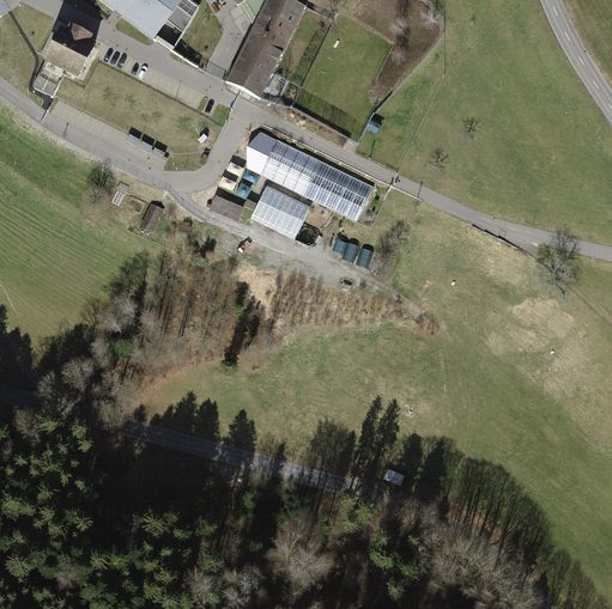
[(0,14),(10,8),(4,0),(0,0),(0,14)]
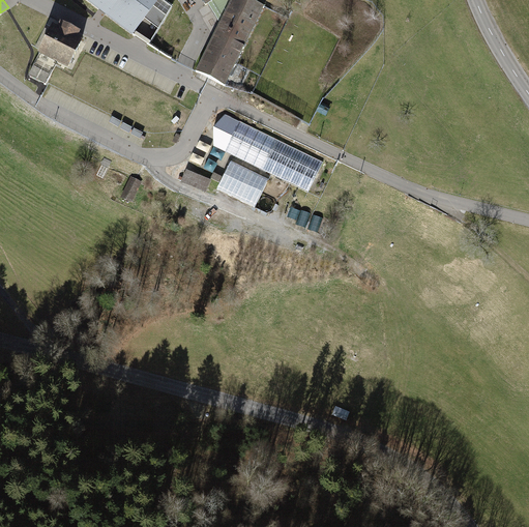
[(87,0),(131,33),(144,16),(157,26),(171,4),(165,0),(87,0)]
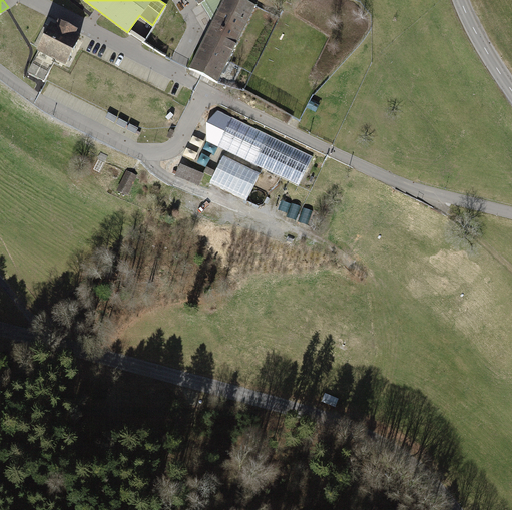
[(223,0),(212,22),(190,68),(219,82),(257,6),(246,1),(244,0),(223,0)]
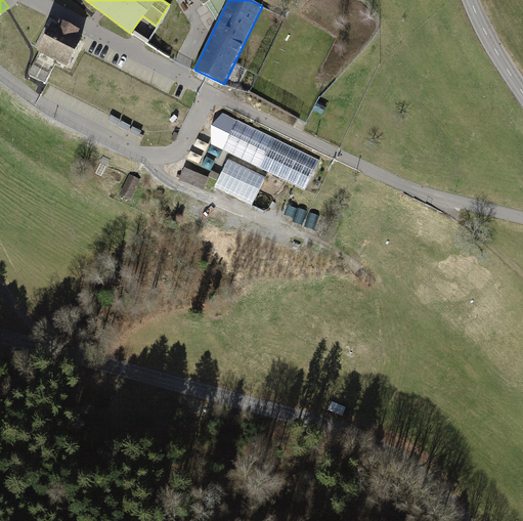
[(201,0),(204,5),(206,4),(217,23),(228,0),(201,0)]
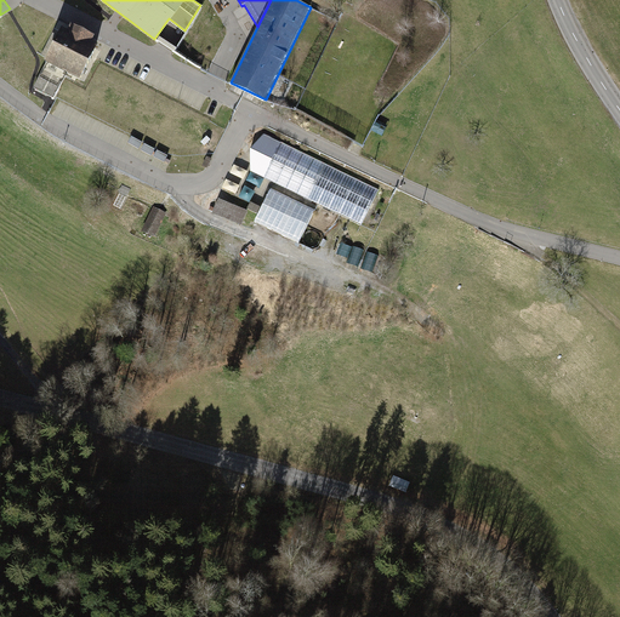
[(61,32),(44,66),(33,87),(52,97),(63,75),(78,84),(96,49),(90,45),(94,39),(72,27),(68,34),(61,32)]
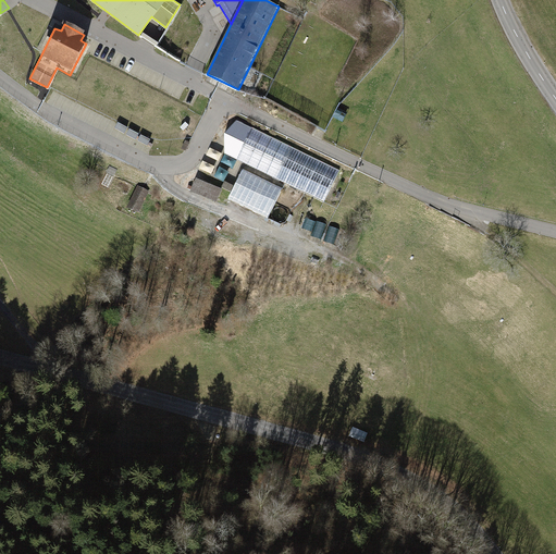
[(223,133),(224,151),(324,201),(340,170),(235,119),(223,133)]
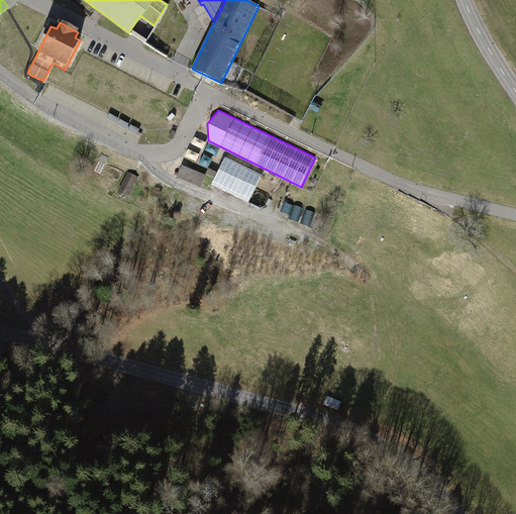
[(108,156),(101,152),(98,159),(105,162),(108,156)]
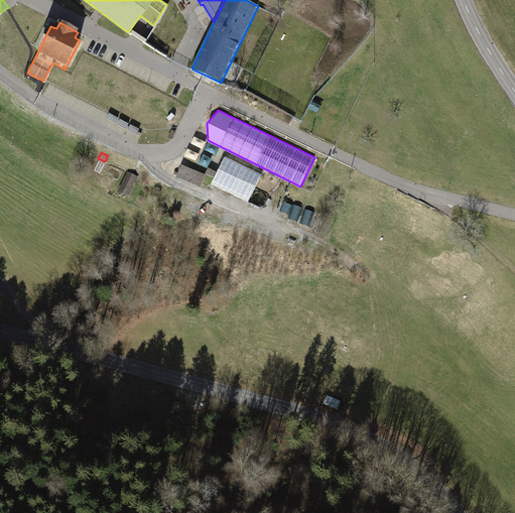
[(225,156),(211,184),(247,203),(261,173),(225,156)]
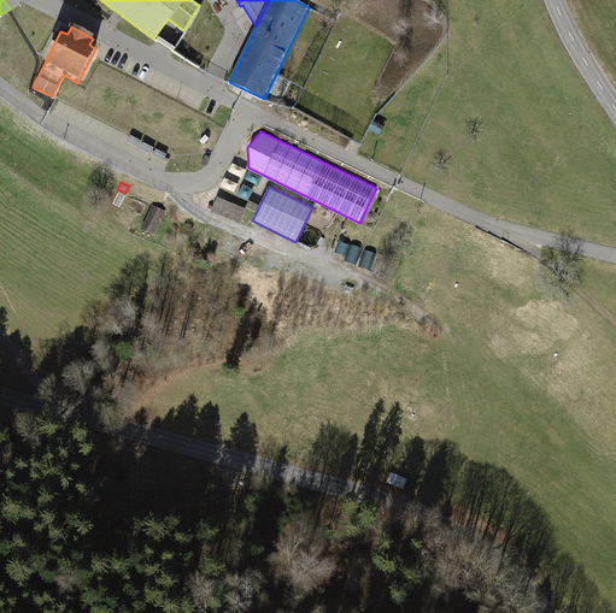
[(216,198),(210,212),(239,224),(245,208),(216,198)]
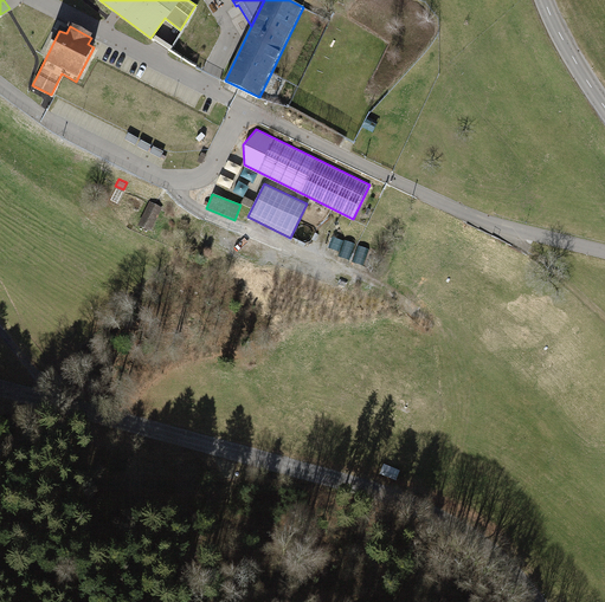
[(161,206),(149,200),(136,226),(149,232),(161,206)]
